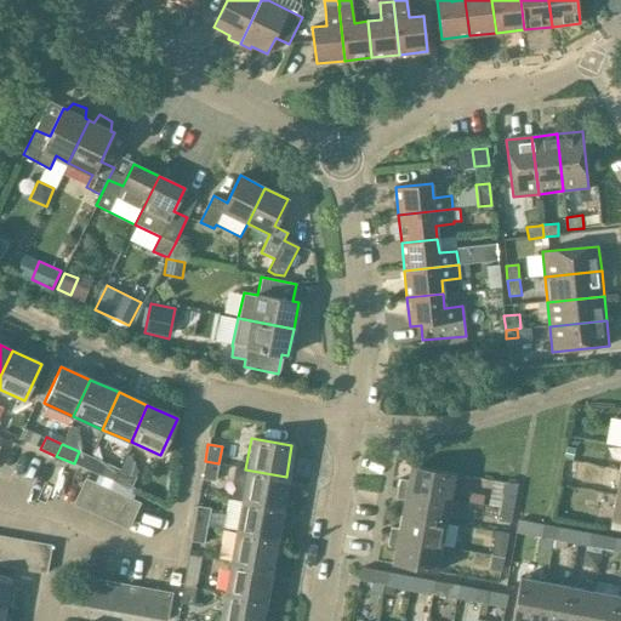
[(216,482),(218,463),(205,461),(201,479),(216,482)]
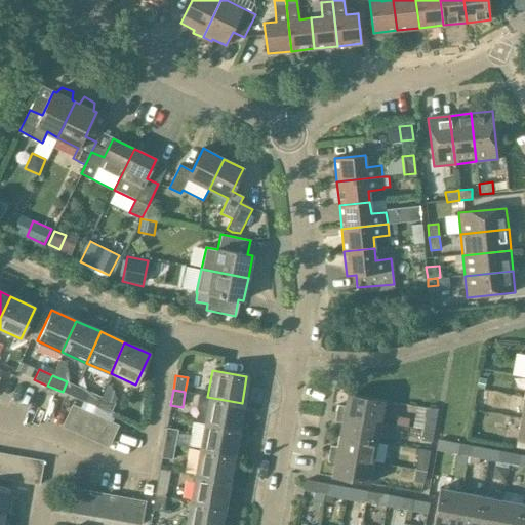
[(84,402),(95,407),(101,396),(88,391),(84,402)]
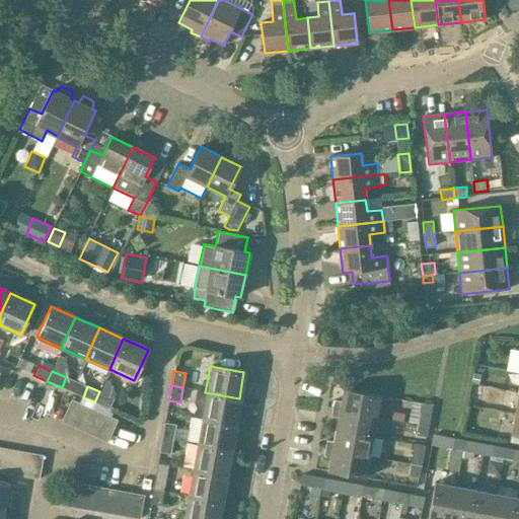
[(334,400),(332,409),(377,417),(381,396),(344,388),(341,401),(334,400)]
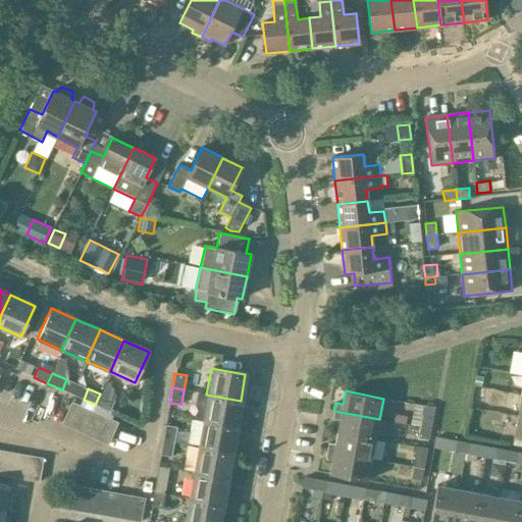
[(115,401),(100,394),(95,405),(110,411),(115,401)]
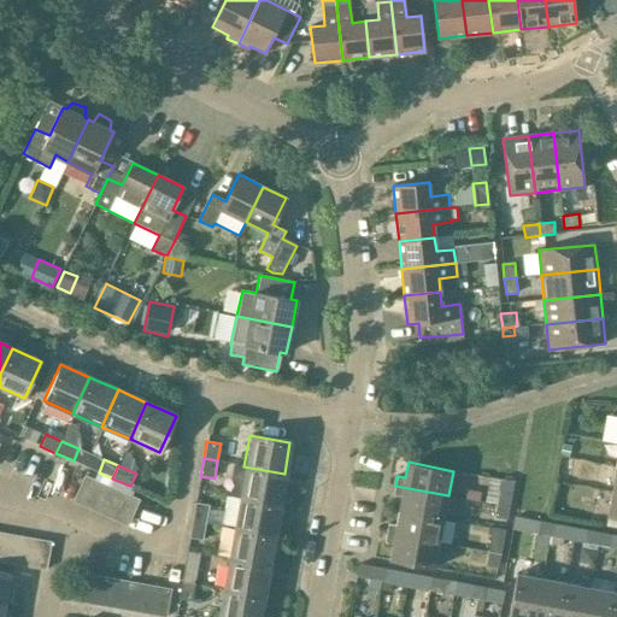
[(244,466),(239,498),(278,505),(285,474),(244,466)]
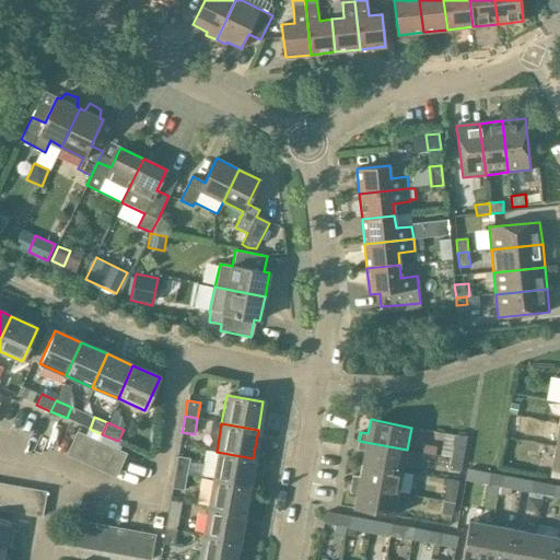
[(66,456),(78,461),(89,436),(77,431),(66,456)]
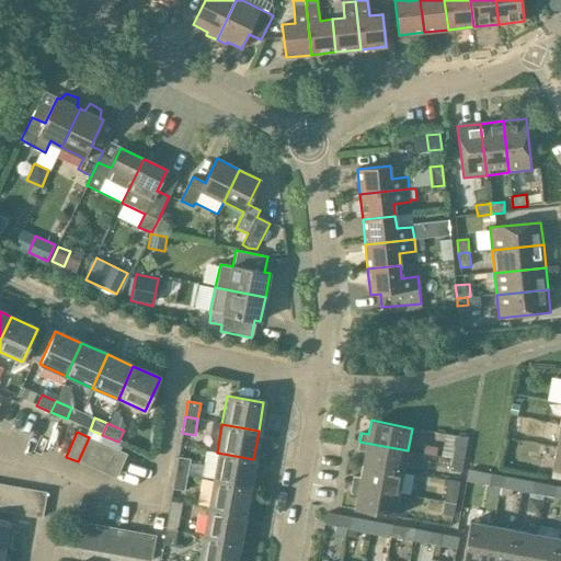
[(456,435),(451,459),(464,461),(468,437),(456,435)]
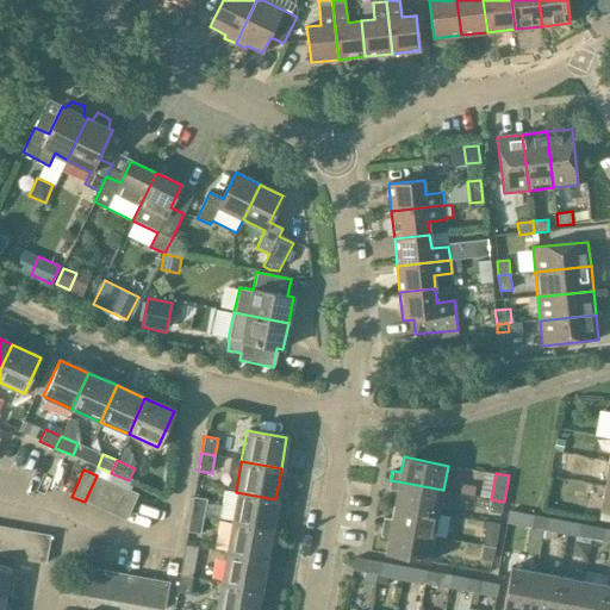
[(85,502),(98,508),(110,481),(97,475),(85,502)]
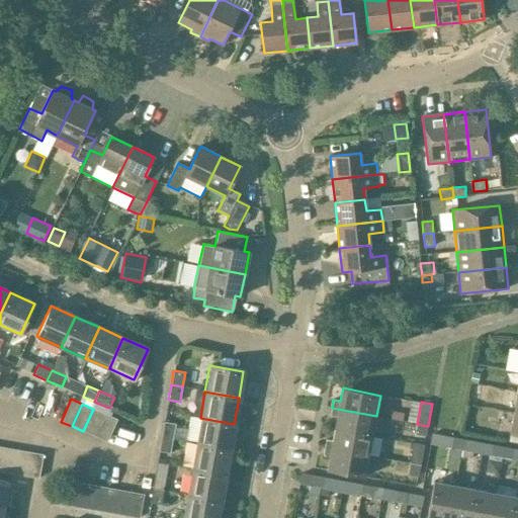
[(337,417),(335,429),(372,436),(376,416),(332,408),(330,416),(337,417)]
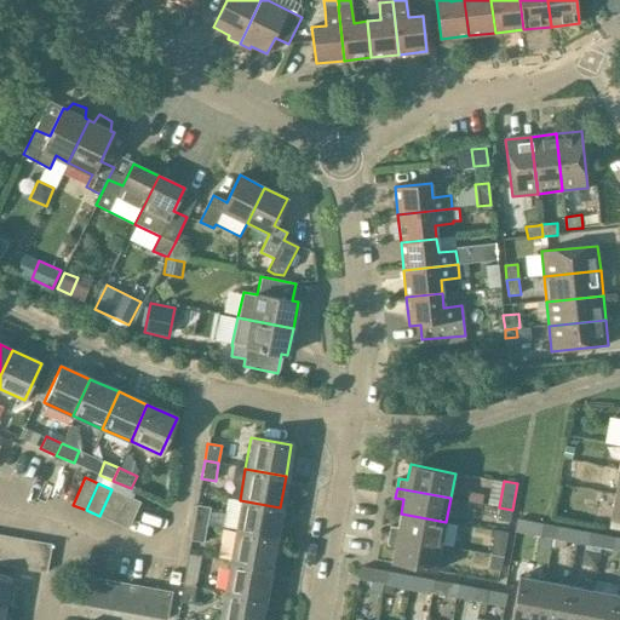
[(125,495),(112,489),(99,516),(113,522),(125,495)]
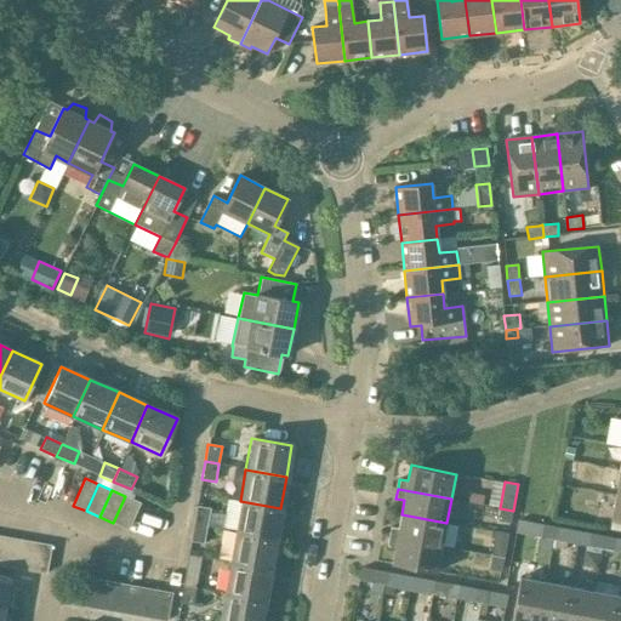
[(141,503),(125,496),(113,523),(129,530),(141,503)]
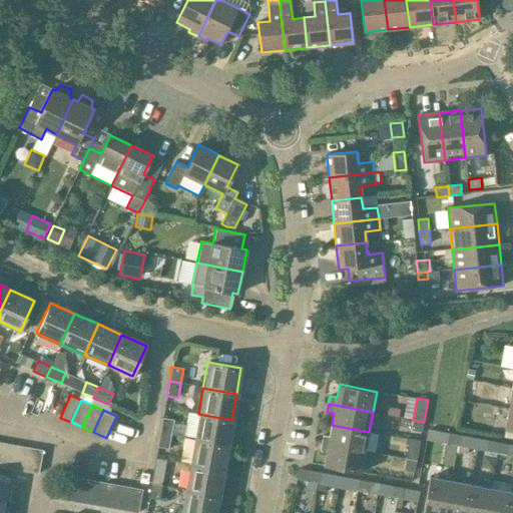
[(198,414),(193,439),(227,445),(231,420),(198,414)]
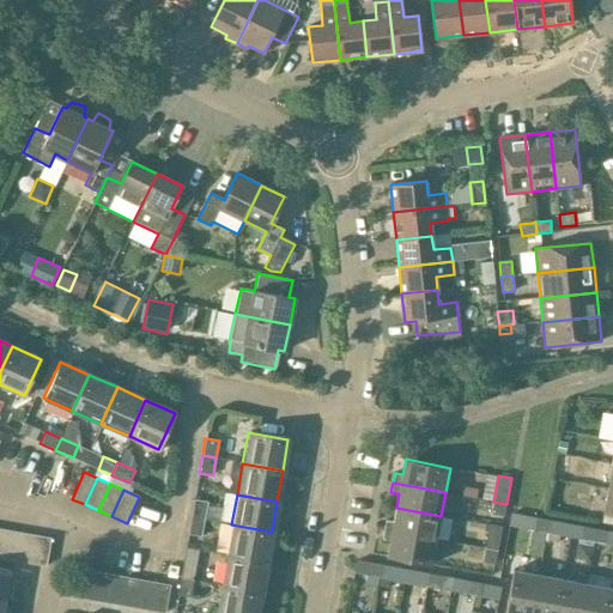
[(194,499),(190,517),(205,520),(207,502),(194,499)]
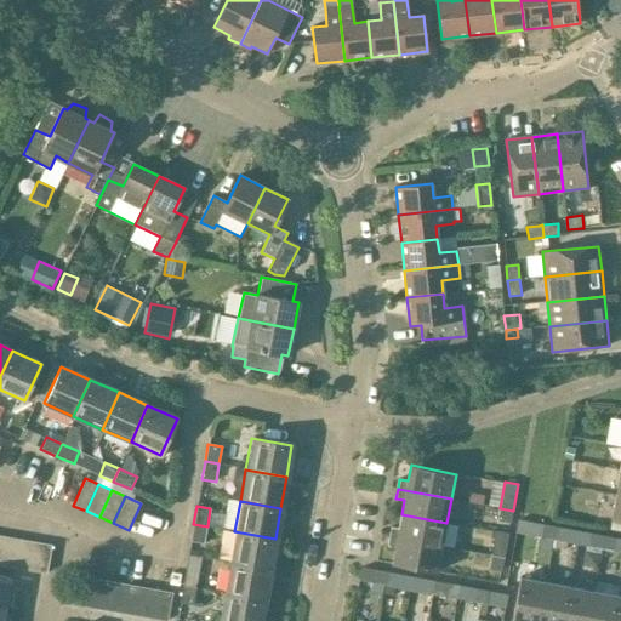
[(511,523),(513,511),(500,508),(497,520),(511,523)]
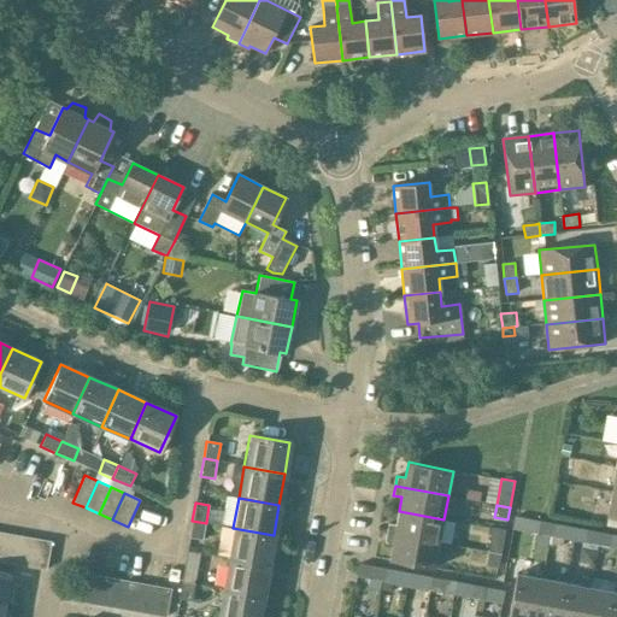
[(388,523),(387,533),(439,544),(444,519),(399,511),(397,526),(388,523)]
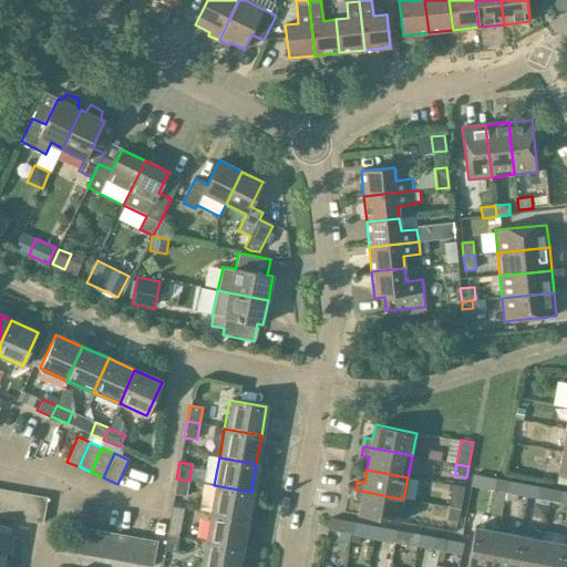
[(504,500),(507,482),(495,480),(473,476),(471,486),(494,491),(493,502),(503,504),(504,500)]
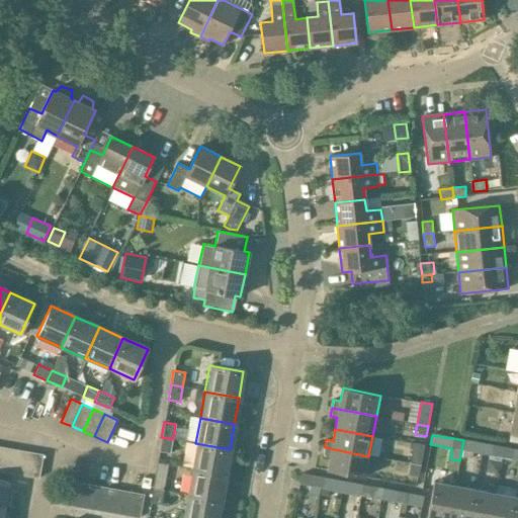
[(170,454),(173,439),(161,437),(159,452),(170,454)]
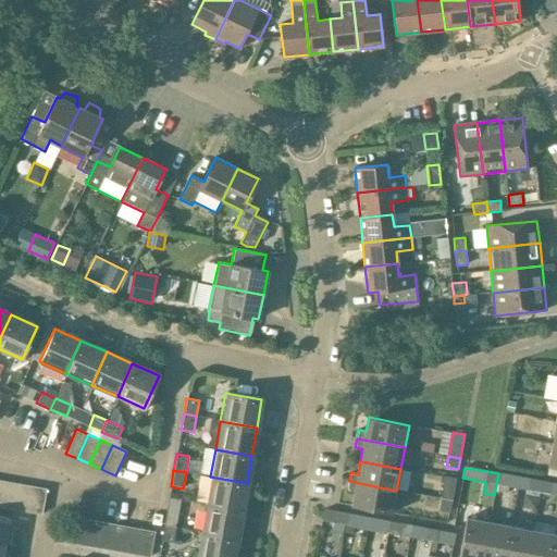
[(520,477),(498,473),(495,491),(508,493),(508,486),(518,489),(520,477)]
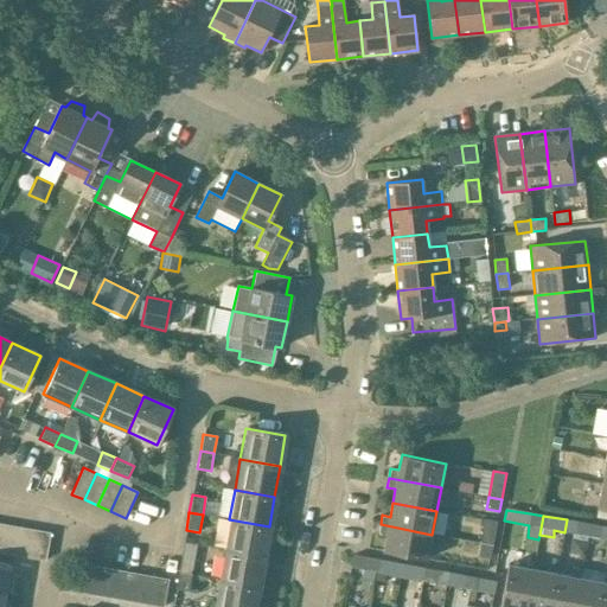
[(480,542),(480,544),(492,547),(497,521),(485,518),(484,529),(474,528),(472,540),(480,542)]
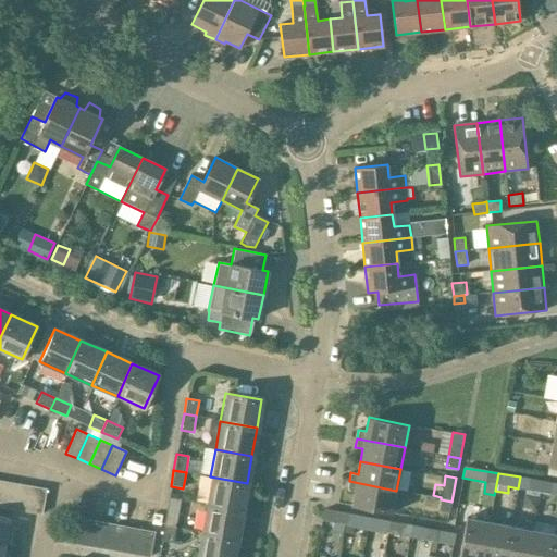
[(242,511),(247,483),(210,477),(206,505),(242,511)]
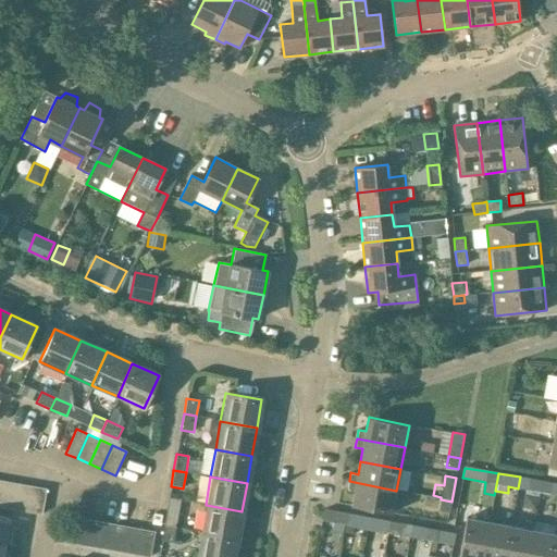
[(542,481),(520,477),(518,489),(540,493),(542,481)]
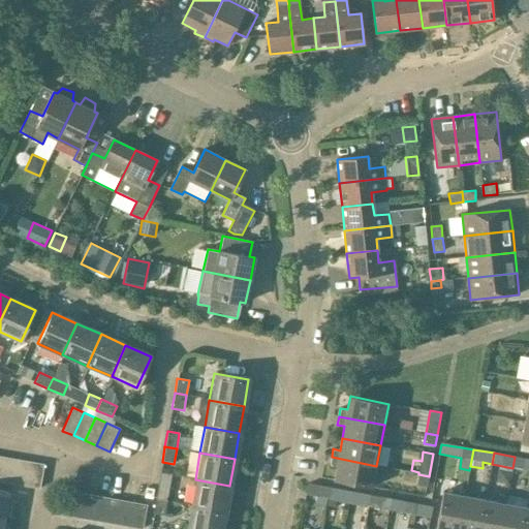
[(372,488),(376,466),(332,457),(330,465),(337,466),(334,480),(372,488)]
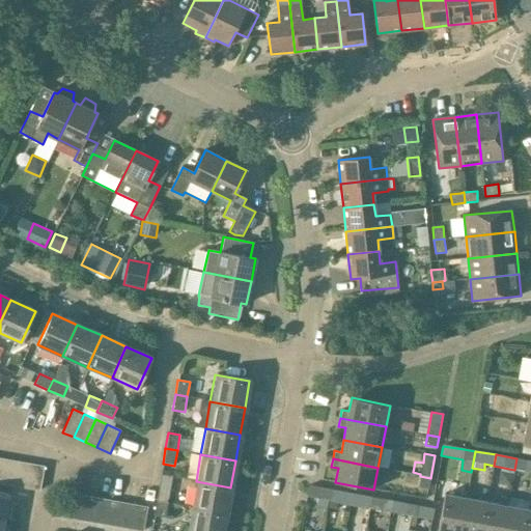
[(530,460),(516,458),(514,470),(513,478),(523,479),(524,471),(530,472),(530,460)]
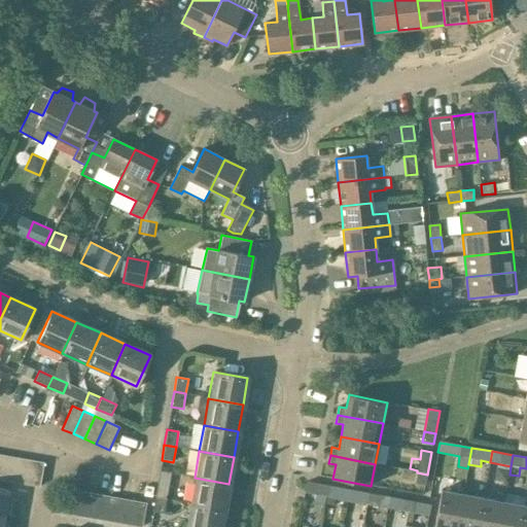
[(2,480),(14,483),(19,458),(6,456),(2,480)]
